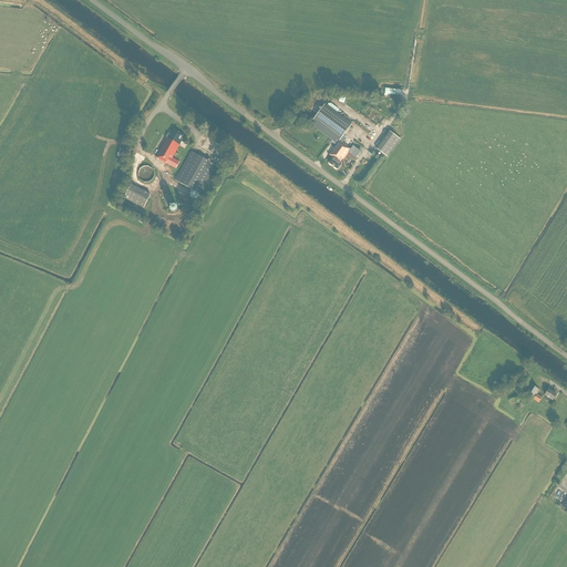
[(356,147),(353,145),(351,148),(340,141),(343,135),(351,124),(325,104),(310,124),(337,143),(329,154),(333,157),(329,163),(337,169),(342,163),(341,163),(346,157),(344,157),(346,155),(353,161),(361,151),(356,147)]
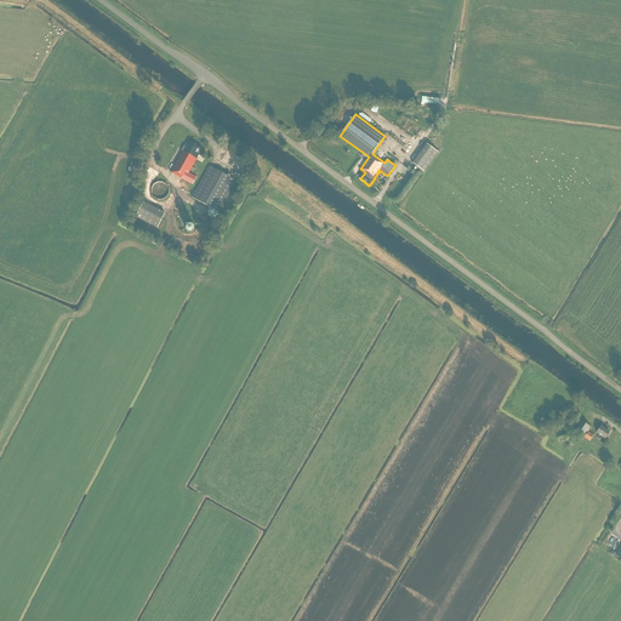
[(200,148),(191,142),(187,148),(184,146),(182,151),(183,151),(171,172),(182,178),(193,184),(197,177),(189,174),(199,154),(198,154),(200,148)]
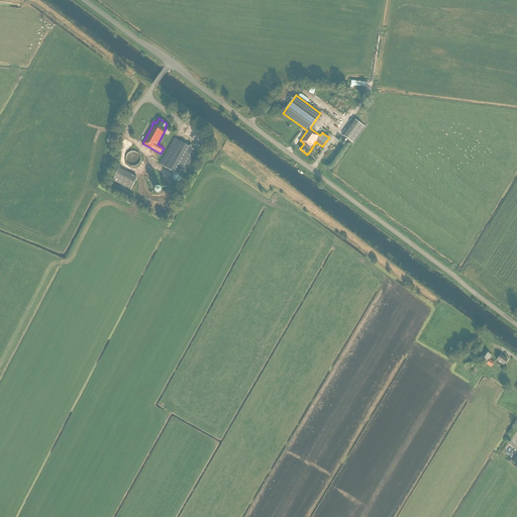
[(353,143),(366,127),(355,119),(343,135),(353,143)]
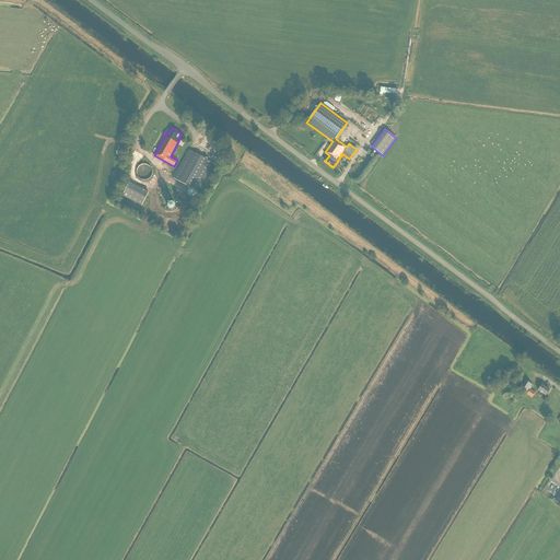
[(197,191),(212,163),(189,150),(173,177),(197,191)]
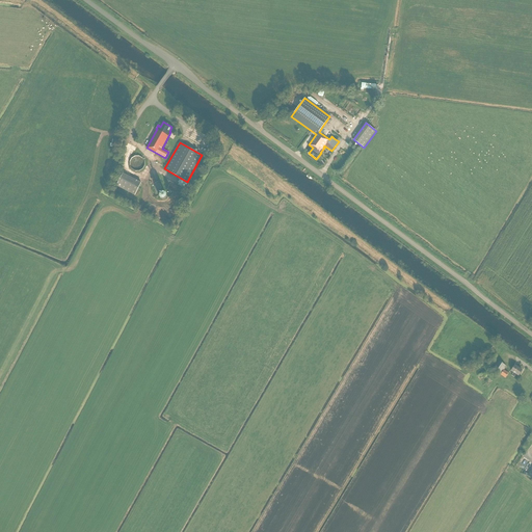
[(137,170),(139,170),(141,169),(143,167),(144,165),(144,163),(144,161),(143,159),(141,157),(139,156),(137,156),(135,156),(133,157),(131,159),(130,161),(130,163),(130,165),(131,167),(133,169),(135,170),(137,170)]
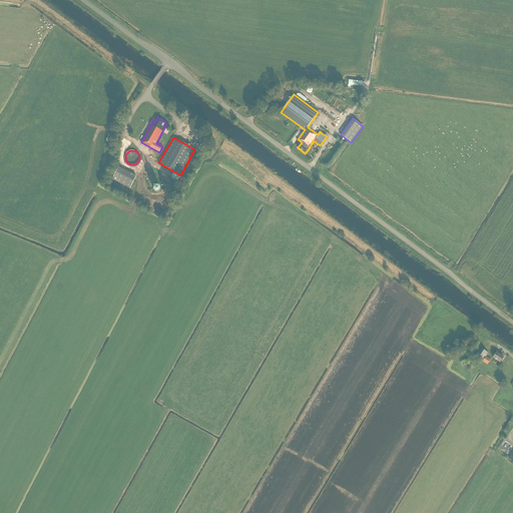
[(130,188),(136,176),(119,167),(112,179),(130,188)]
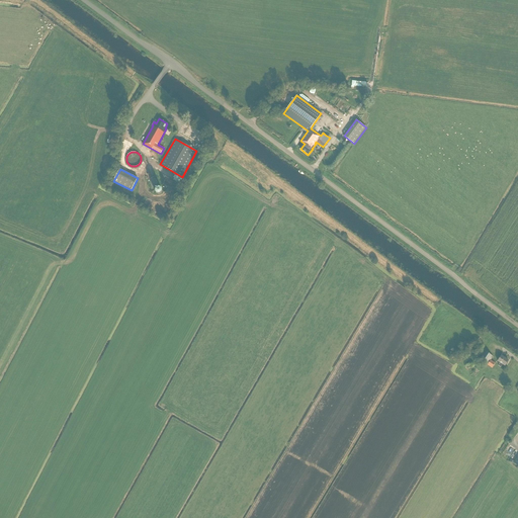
[(492,368),(496,363),(491,360),(493,356),(485,350),(480,359),(488,364),(492,368)]
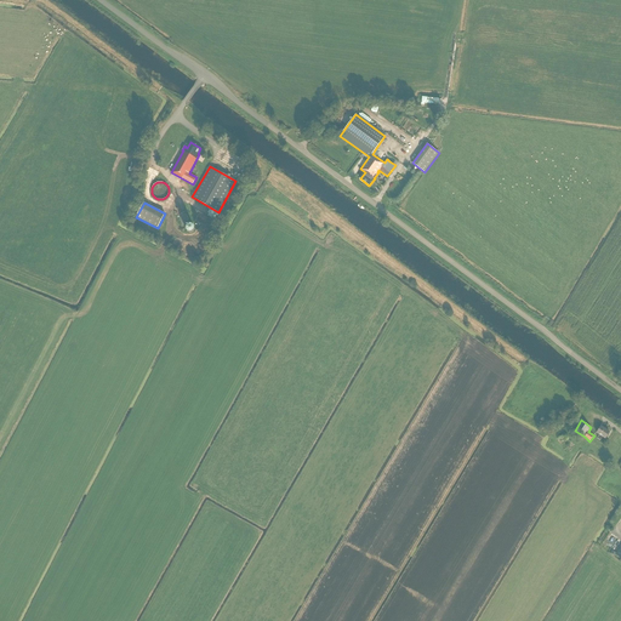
[(605,439),(609,432),(600,427),(597,433),(599,434),(597,438),(600,440),(603,437),(605,439)]
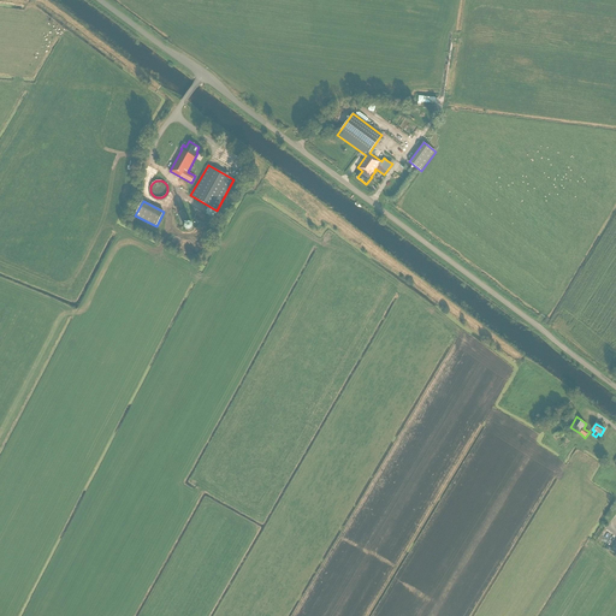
[(611,533),(604,528),(598,538),(605,543),(611,533)]
